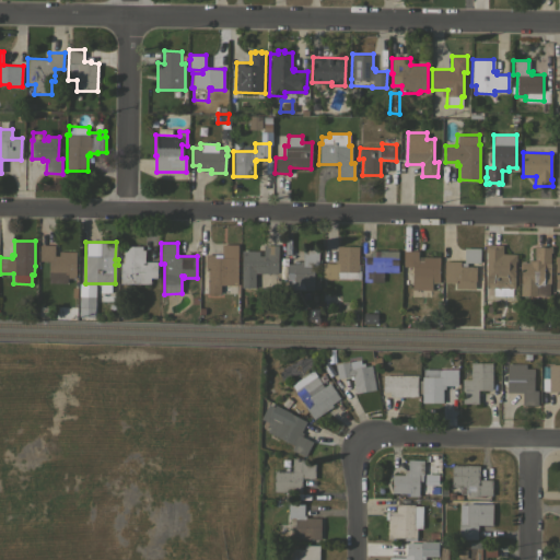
[(237,286),(234,286),(234,292),(220,292),(220,293),(207,293),(208,271),(206,271),(206,254),(214,254),(214,257),(221,257),(222,244),(237,244),(237,286)]
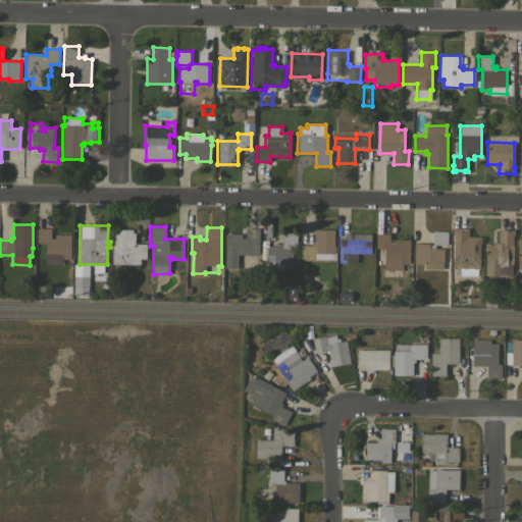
[(475,235),(474,237),(481,237),(481,243),(480,243),(479,274),(453,273),(454,235),(453,235),(453,227),(468,227),(468,228),(470,228),(475,235)]
